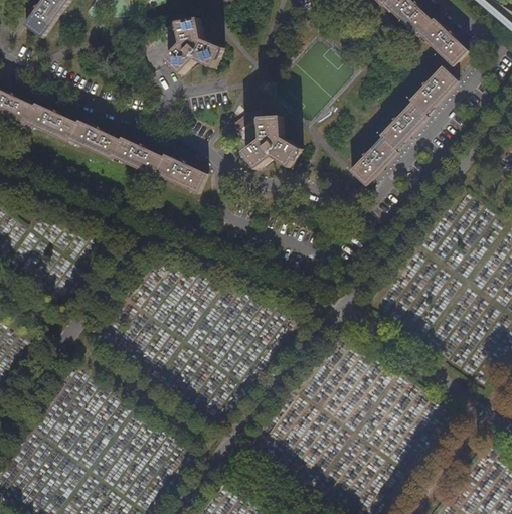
[(40,0),(38,3),(32,5),(32,6),(34,9),(23,24),(40,36),(65,0),(40,0)]
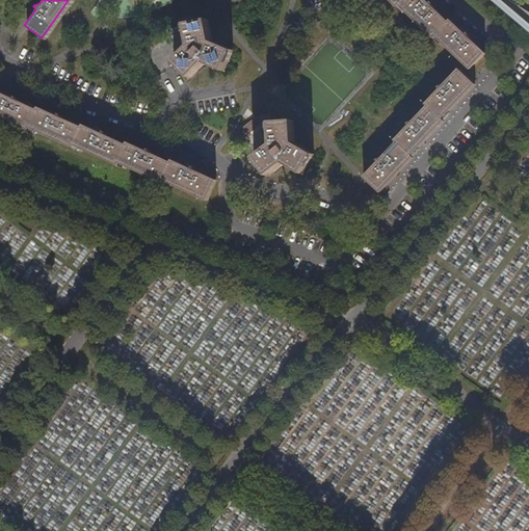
[(388,0),(395,6),(396,4),(430,37),(433,35),(467,68),(481,52),(467,38),(464,32),(461,33),(447,20),(445,22),(430,7),(427,1),(425,2),(422,0),(388,0)]
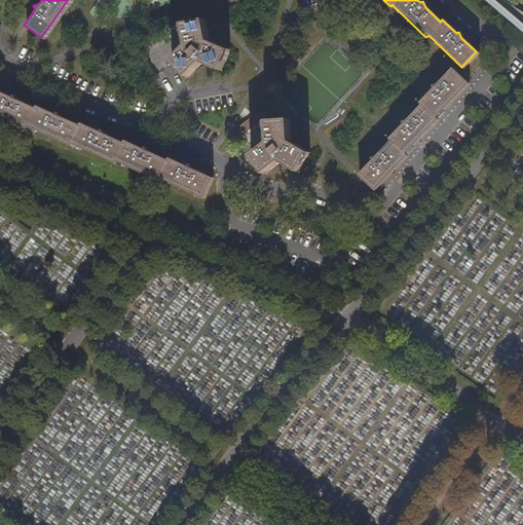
[(481,0),(522,35),(522,12),(500,0),(481,0)]
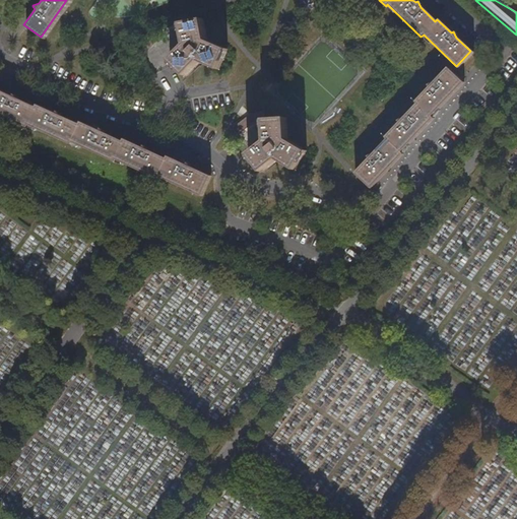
[(179,22),(181,35),(194,42),(202,28),(200,17),(188,19),(179,22)]
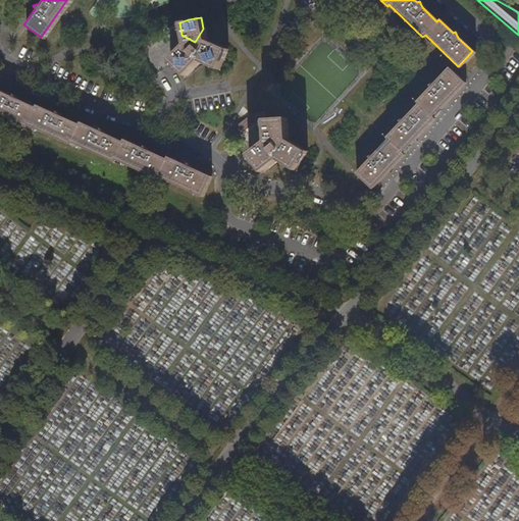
[(195,42),(182,35),(183,42),(167,58),(183,73),(197,59),(215,67),(224,47),(206,41),(204,38),(203,29),(195,42)]
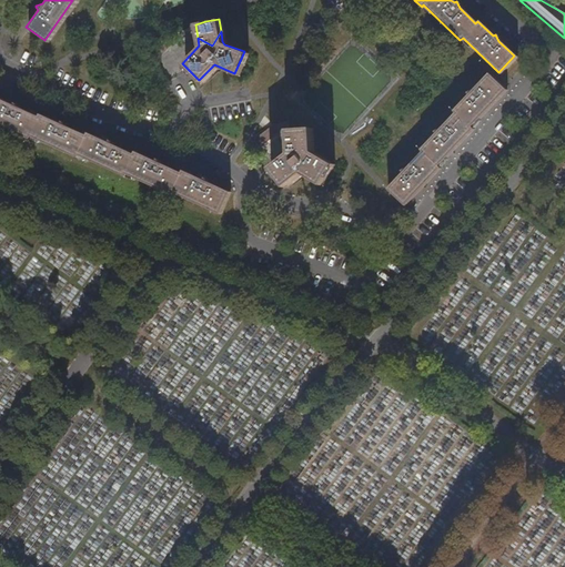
[(161,36),(158,37),(150,44),(147,51),(144,58),(144,68),(148,77),(153,84),(159,89),(164,80),(162,79),(158,74),(155,70),(154,64),(154,59),(157,54),(160,50),(164,44),(161,36)]
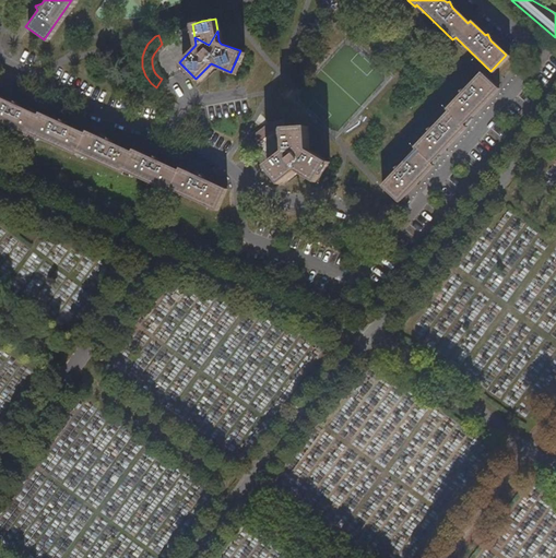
[(379,186),(395,201),(430,164),(428,162),(462,127),(460,125),(495,88),(478,72),(464,87),(458,91),(458,94),(445,108),(445,110),(430,126),(425,128),(426,132),(412,146),(413,149),(399,163),(392,166),(393,169),(379,186)]
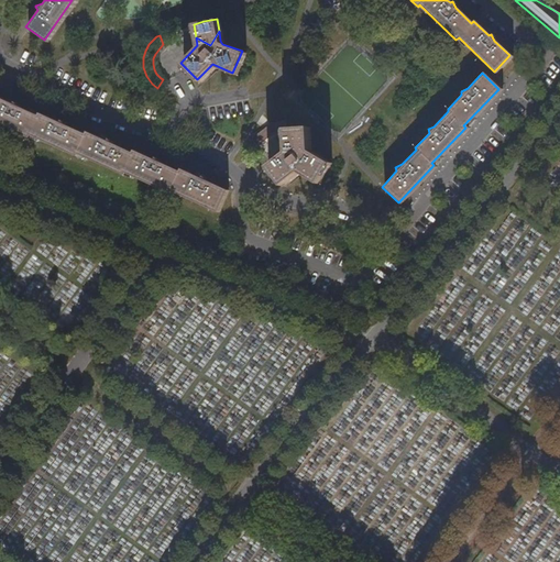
[(168,189),(216,210),(224,189),(205,180),(199,175),(197,177),(178,167),(177,171),(157,162),(153,156),(150,160),(131,150),(130,152),(110,142),(106,139),(105,140),(84,131),(83,133),(65,125),(58,119),(56,122),(37,112),(36,114),(19,106),(11,101),(9,102),(0,98),(0,123),(28,136),(29,134),(75,154),(76,152),(122,173),(123,171),(167,191),(168,189)]
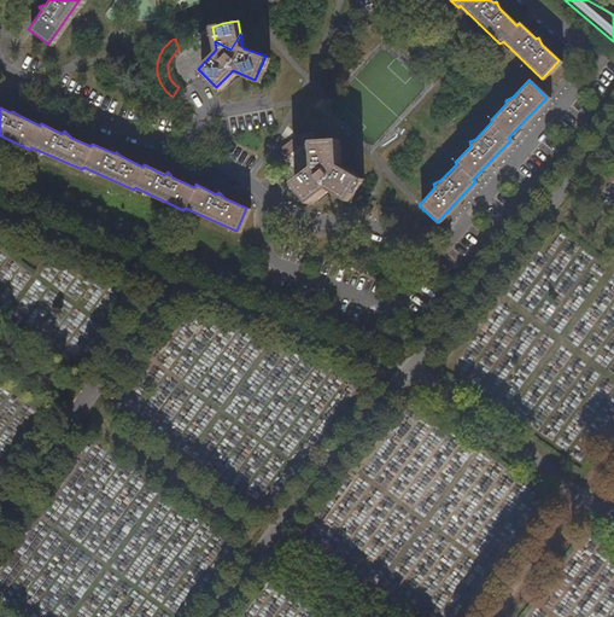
[(298,145),(309,141),(309,132),(297,135),(269,153),(275,161),(298,145)]
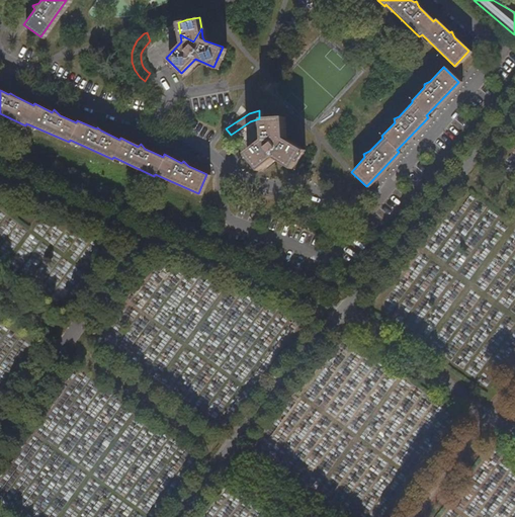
[(280,116),(259,118),(260,138),(260,141),(244,153),(256,169),(272,157),(290,167),(299,148),(283,139),(281,137),(280,116)]
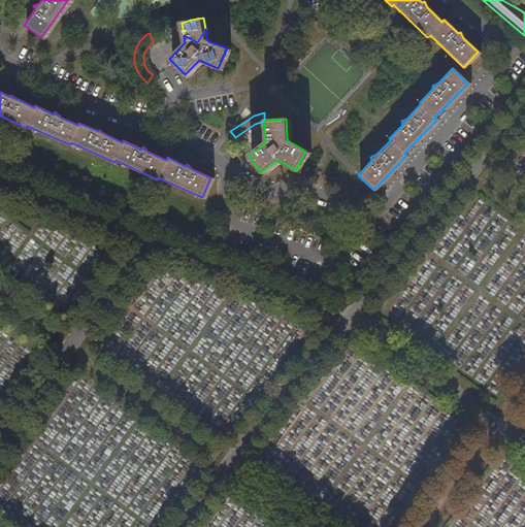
[(449,141),(453,143),(461,134),(458,131),(449,141)]
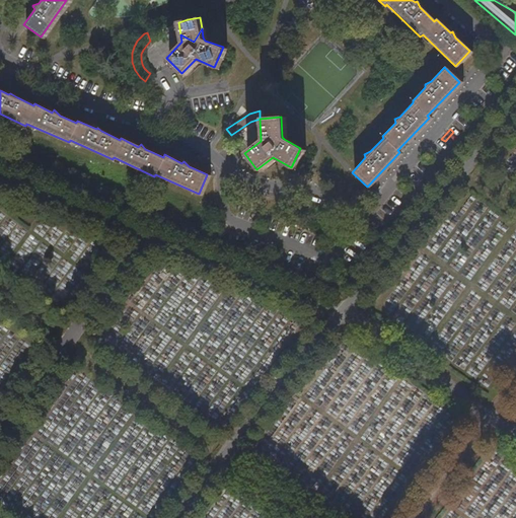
[(406,181),(410,183),(418,173),(414,171),(406,181)]
